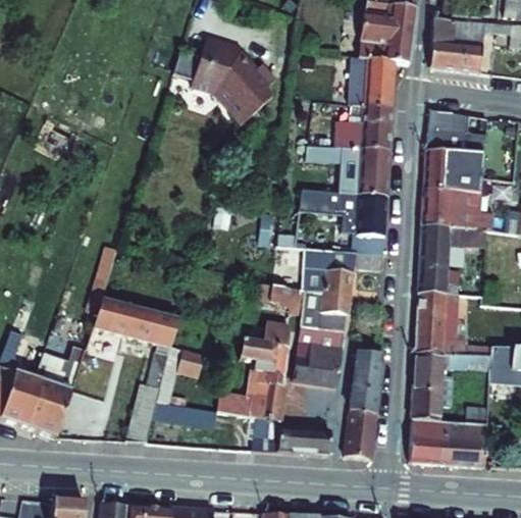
[(359,41),(360,41),(358,56),(394,61),(409,63),(417,6),(406,5),(406,0),(374,0),(374,1),(366,0),(365,11),(363,10),(359,41)]
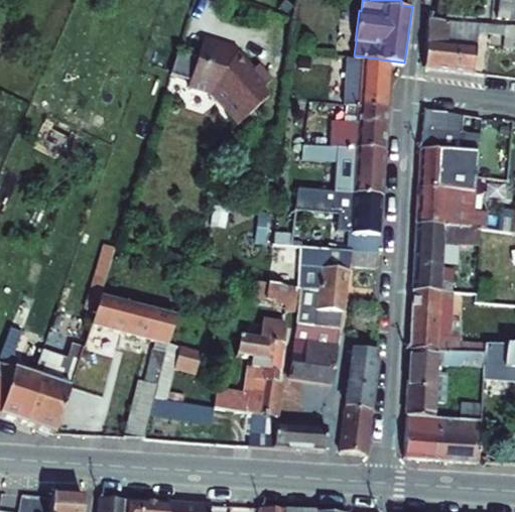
[(509,16),(511,0),(499,0),(497,15),(509,16)]
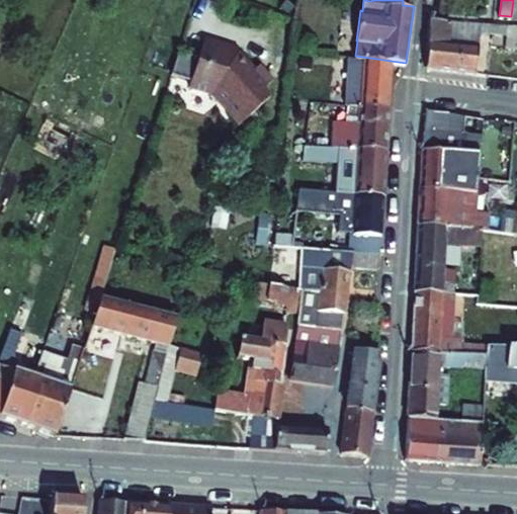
[(429,17),(426,66),(476,72),(480,40),(450,37),(451,19),(429,17)]
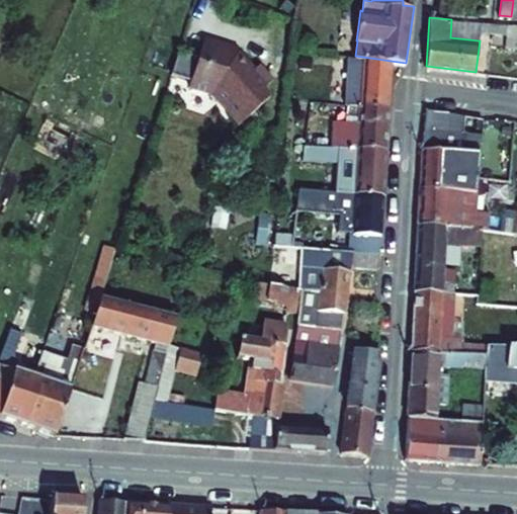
[(482,27),(483,21),(451,19),(450,37),(480,40),(482,27)]
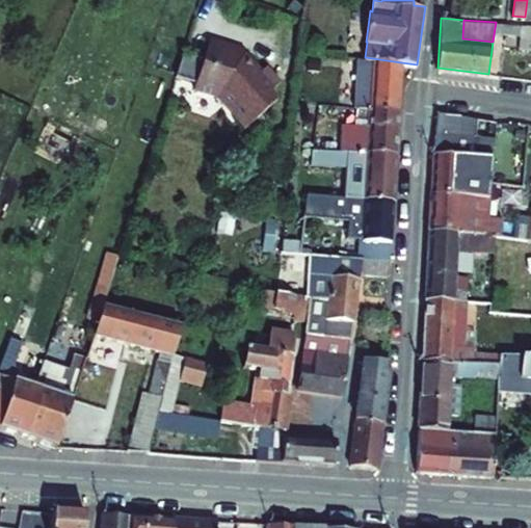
[(530,24),(496,22),(495,28),(505,30),(505,31),(521,33),(530,34),(530,24)]
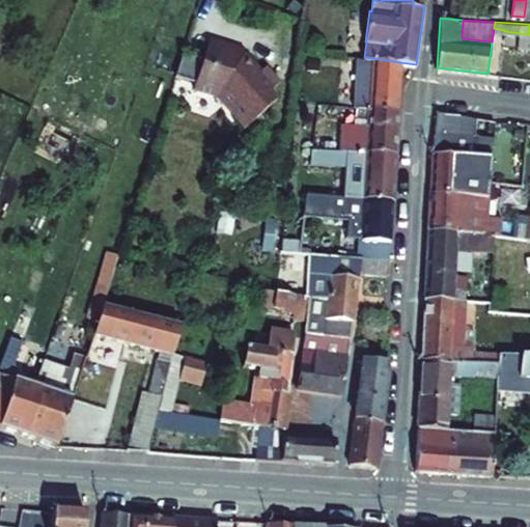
[(529,34),(520,33),(519,47),(529,48),(529,34)]
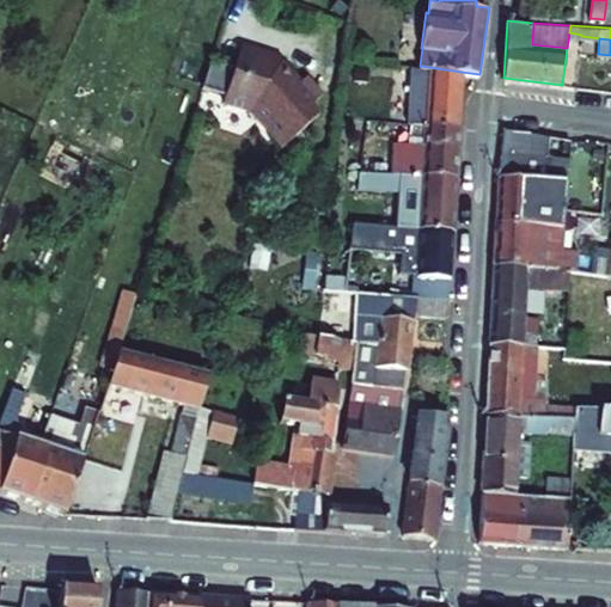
[(274,133),(288,67),(281,60),(269,55),(270,51),(242,43),(233,66),(212,59),(202,86),(226,93),(224,99),(251,108),(274,133)]
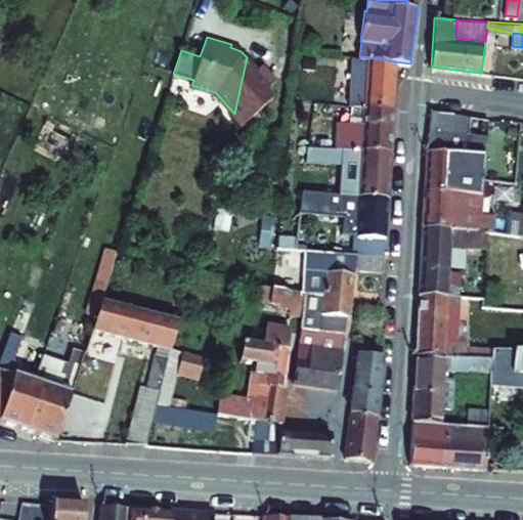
[(353,102),(353,103),(393,107),(395,61),(359,56),(354,56),(350,102),(353,102)]
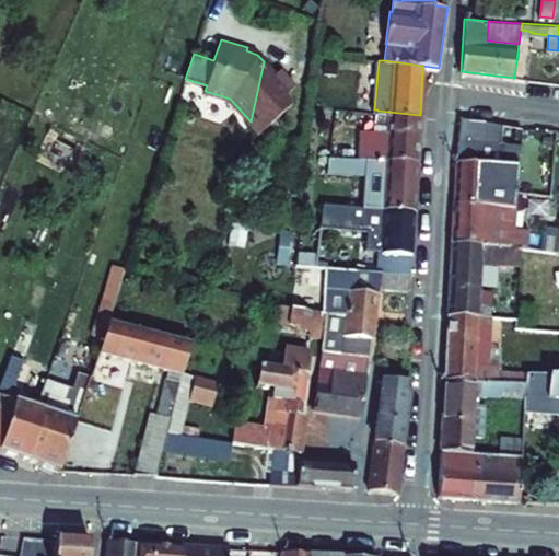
[(275,73),(264,61),(251,122),(260,132),(293,102),(286,93),(295,83),(281,68),(275,73)]
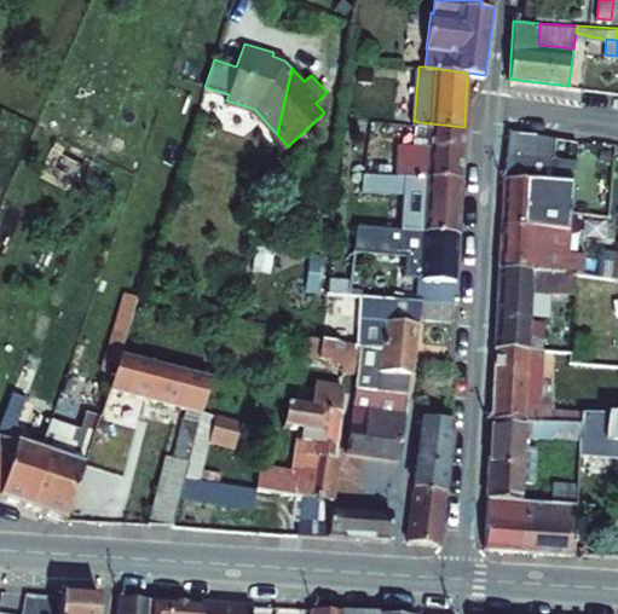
[(400,143),(398,174),(461,177),(465,127),(417,122),(415,144),(400,143)]
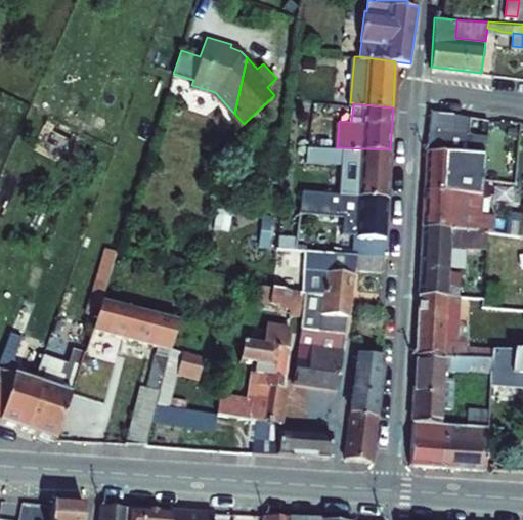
[(431,110),(427,148),(456,149),(485,152),(489,118),(452,112),(431,110)]
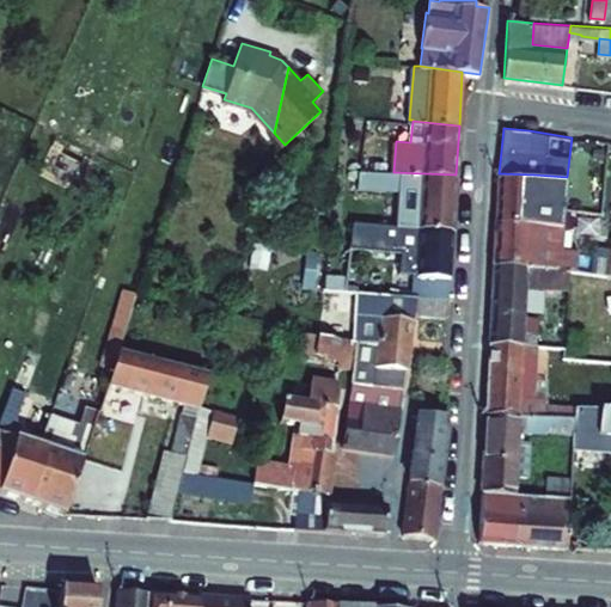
[(393,172),(361,170),(360,185),(401,188),(399,224),(399,225),(453,228),(456,175),(393,172)]
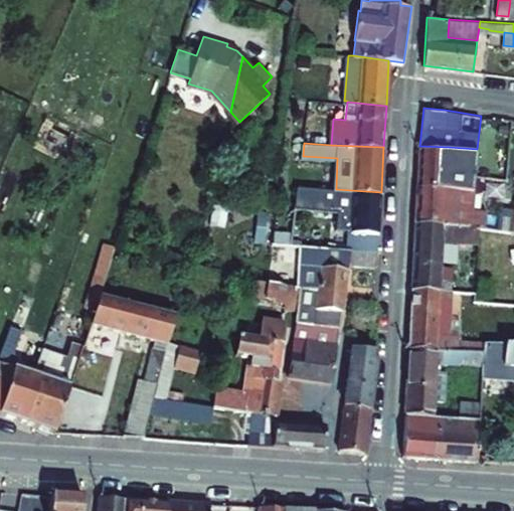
[(419,146),(417,185),(448,187),(473,190),(474,175),(477,149),(449,147),(419,146)]
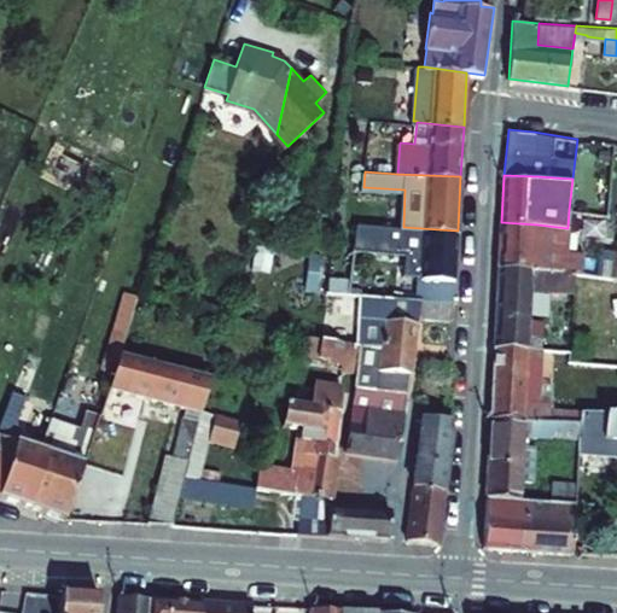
[(308,223),(309,235),(324,233),(322,221),(308,223)]
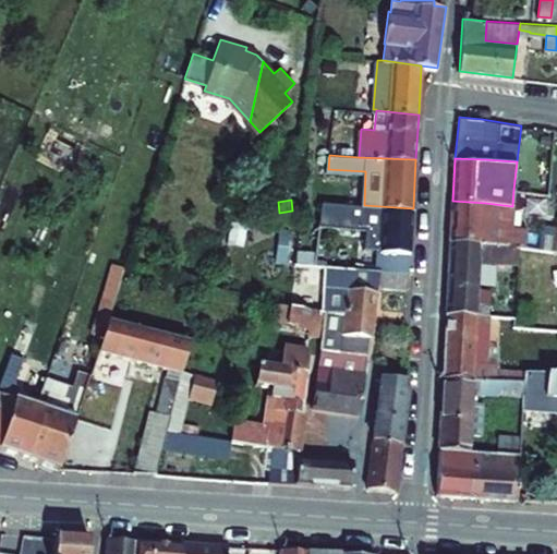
[(452,201),(451,240),(520,244),(525,245),(527,227),(510,225),(512,206),(485,203),(452,201)]
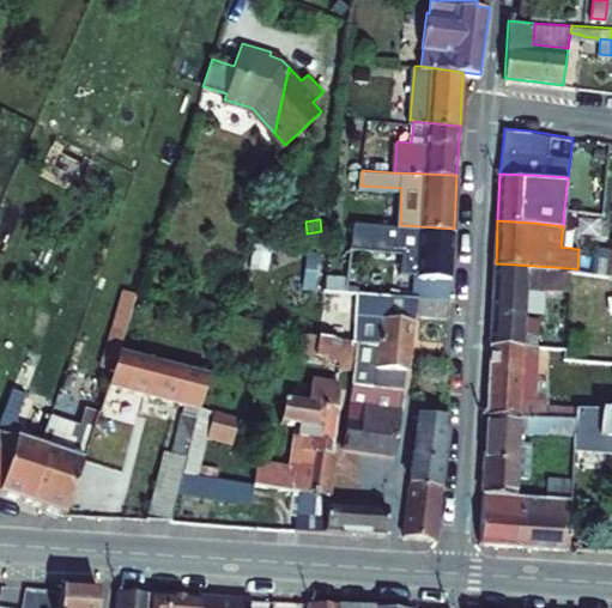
[(359,289),(364,236),(401,239),(400,269),(414,271),(411,296),(450,299),(454,229),(400,225),(400,224),(357,222),(350,289),(359,289)]
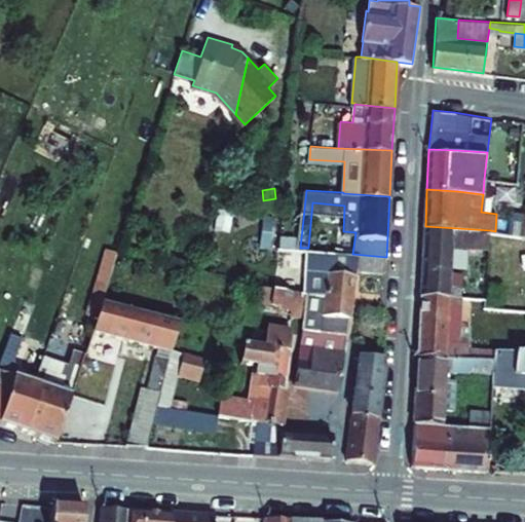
[(218,207),(215,227),(230,229),(233,209),(218,207)]
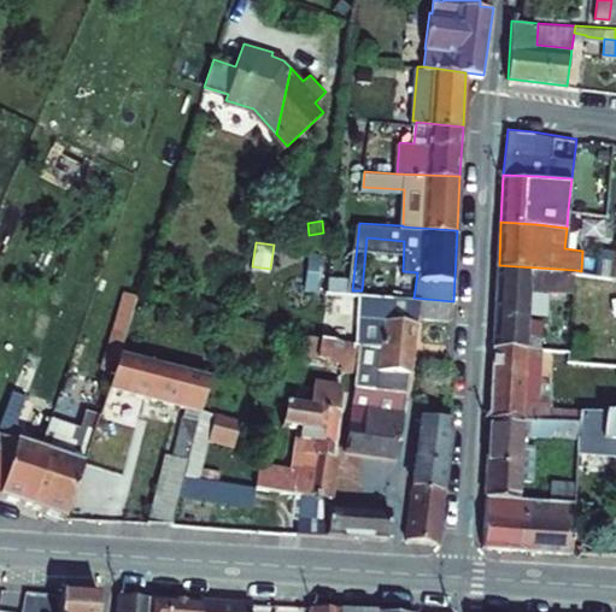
[(598,247),(594,274),(614,276),(615,263),(615,249),(598,247)]
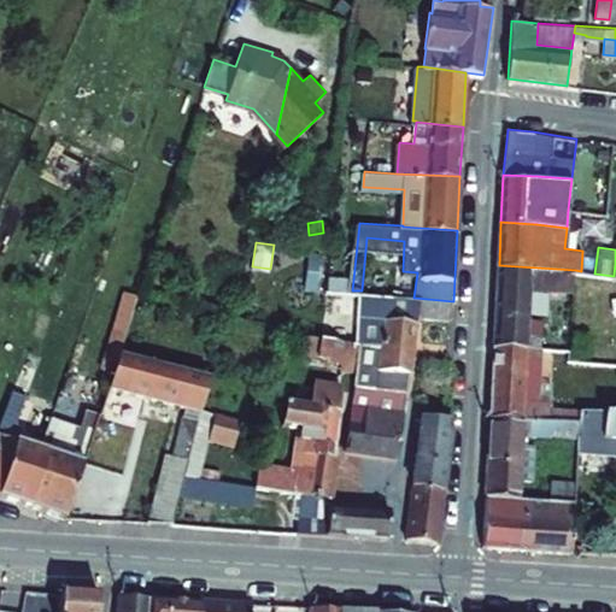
[(308,263),(305,287),(317,288),(320,264),(308,263)]
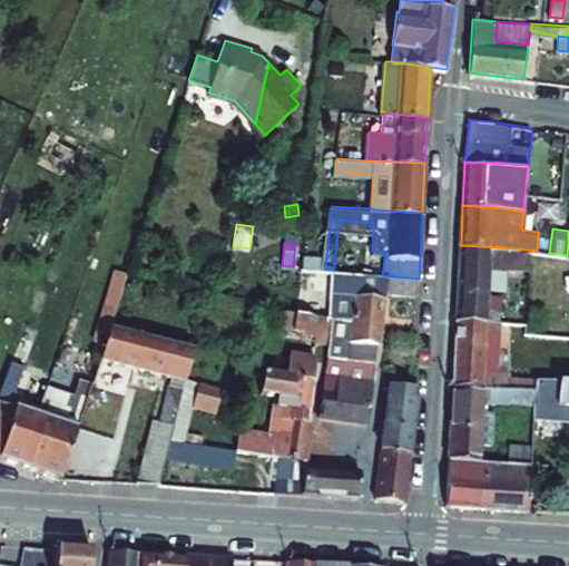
[(500,321),(501,294),(488,293),(490,265),(530,267),(531,250),(461,245),(458,319),(500,321)]
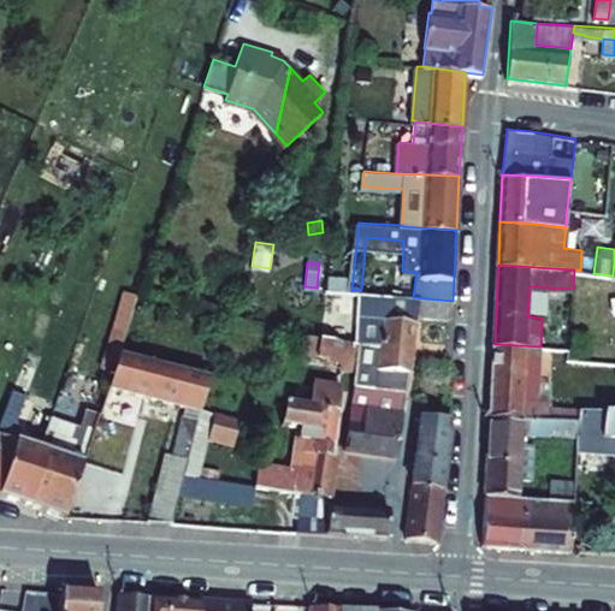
[(125,289),(102,366),(114,369),(120,353),(139,292),(125,289)]
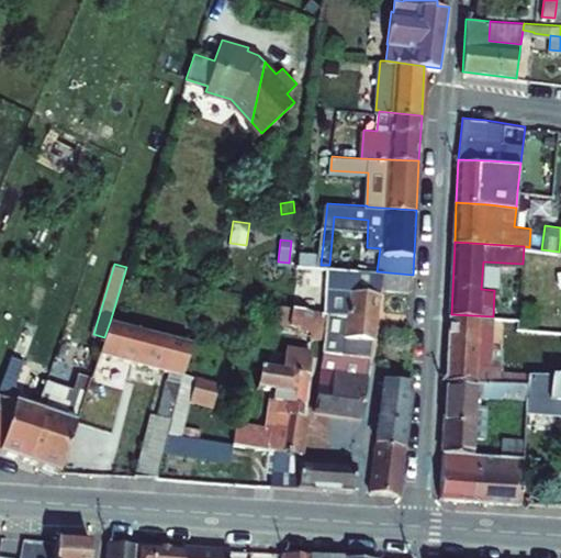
[(381,288),(411,289),(413,275),(377,271),(329,267),(327,312),(324,330),(325,330),(323,353),(324,353),(371,358),(381,288)]
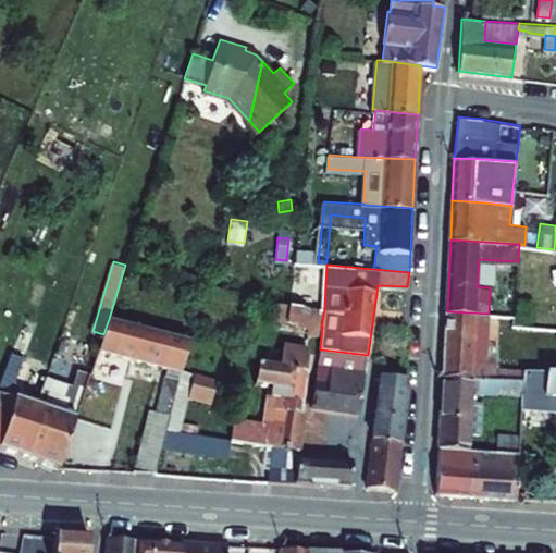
[(276,299),(273,317),(287,320),(289,303),(276,299)]
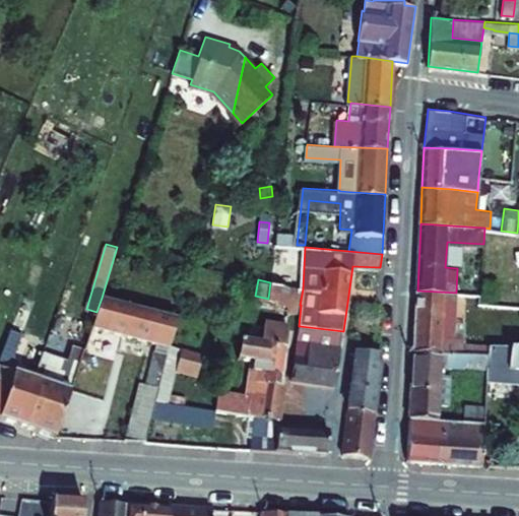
[(496,297),(497,280),(483,280),(482,297),(496,297)]
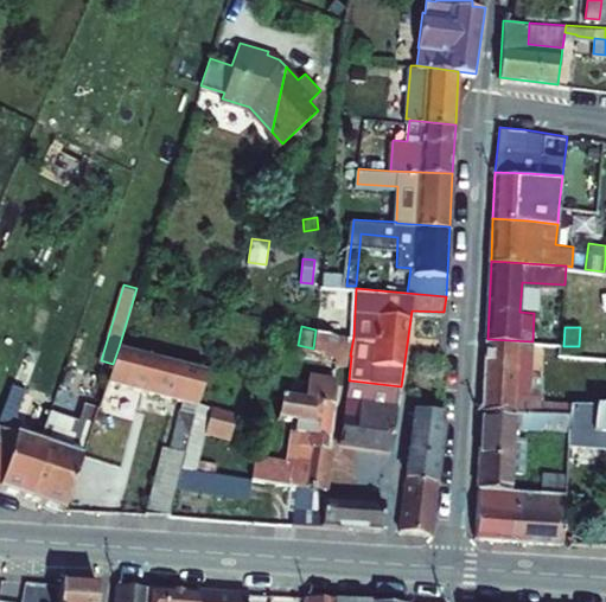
[(339,353),(350,356),(353,337),(316,330),(313,348),(339,353)]
